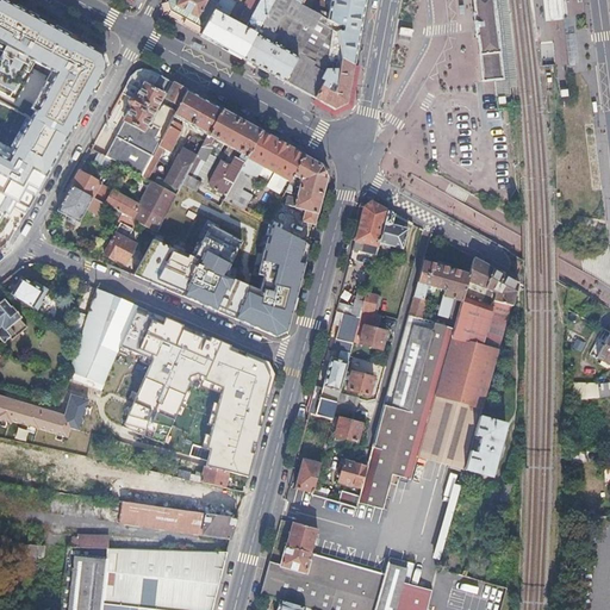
[(66,138),(111,58),(4,0),(0,0),(0,42),(4,44),(0,50),(0,86),(12,93),(31,58),(54,72),(44,87),(29,79),(17,101),(31,110),(29,116),(25,114),(19,126),(49,143),(55,132),(66,138)]
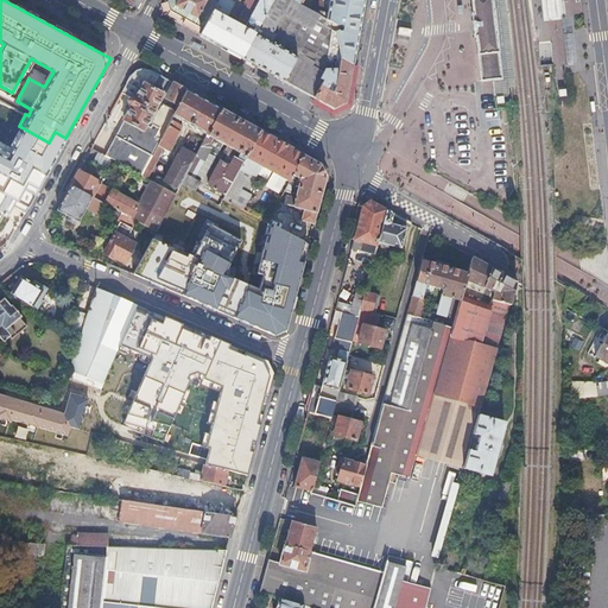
[(219,0),(169,0),(169,1),(170,6),(170,10),(203,29),(206,24),(219,0)]
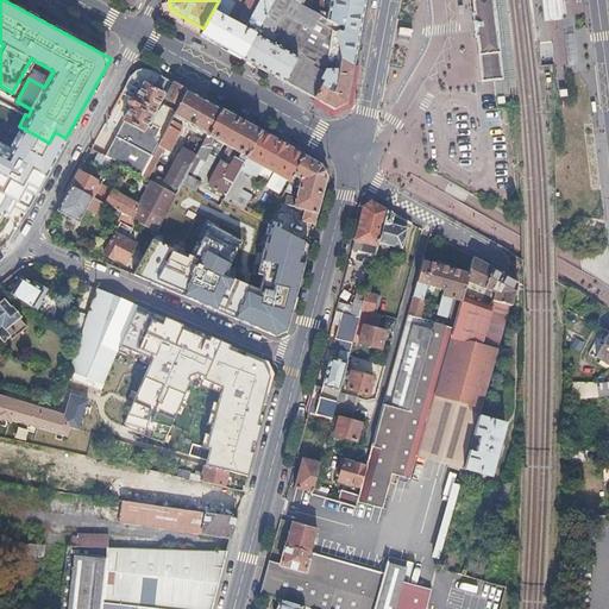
[(249,0),(248,4),(251,5),(248,12),(253,14),(251,18),(244,14),(239,24),(226,16),(227,13),(230,14),(238,1),(234,0),(219,0),(206,24),(203,29),(200,35),(209,41),(218,45),(220,46),(243,58),(275,0),(249,0)]
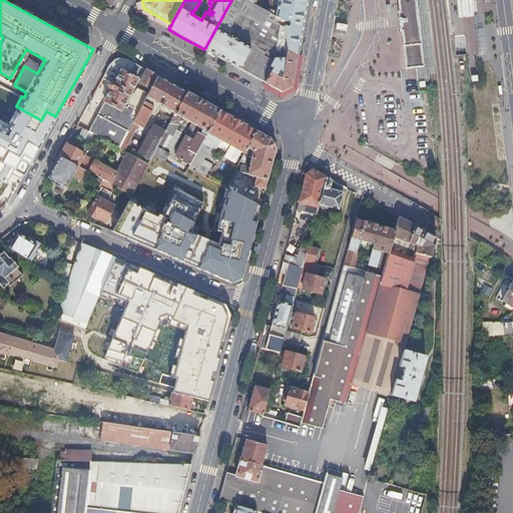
[(240,69),(252,46),(268,18),(270,14),(252,4),(243,0),(231,0),(204,49),(224,60),(231,64),(240,69)]
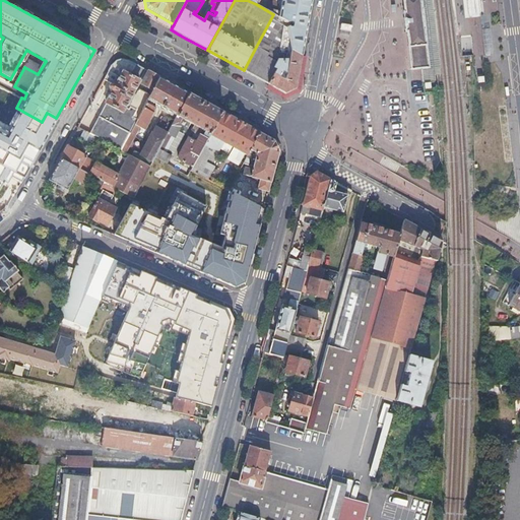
[(257,0),(256,4),(273,14),(277,0),(257,0)]
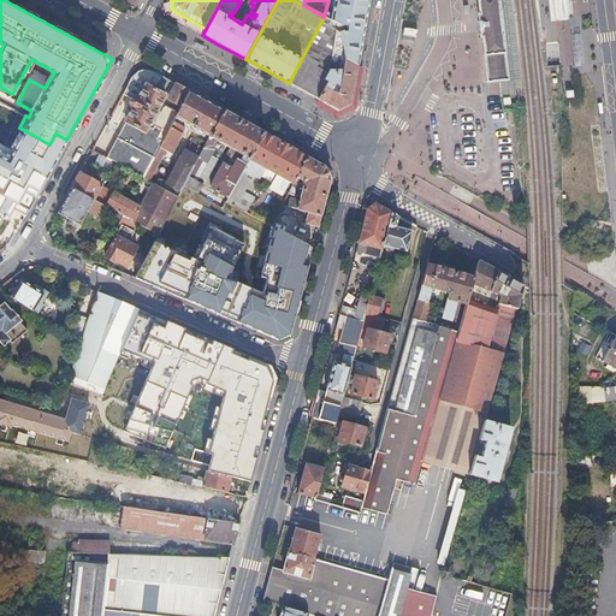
[(347,63),(357,65),(360,53),(365,25),(368,0),(333,0),(331,21),(339,27),(347,27),(347,33),(341,33),(347,63)]
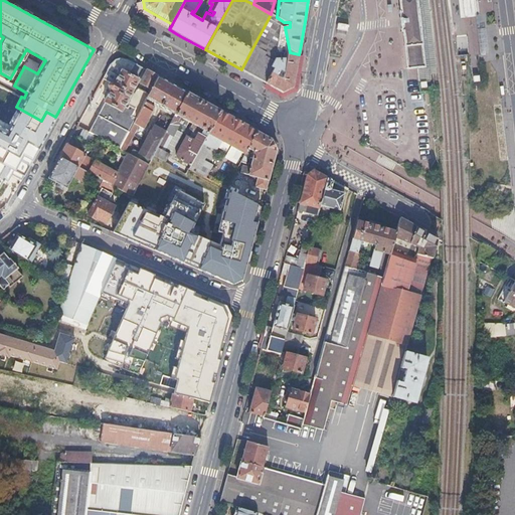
[(399,0),(401,7),(402,21),(405,44),(408,68),(417,67),(424,66),(422,42),(420,29),(419,18),(419,16),(419,15),(418,5),(417,0),(399,0)]
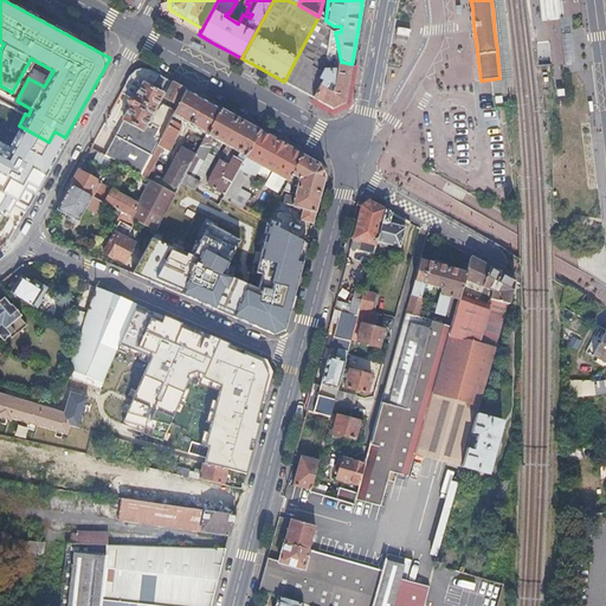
[(539,0),(541,23),(554,21),(562,21),(560,0),(539,0)]
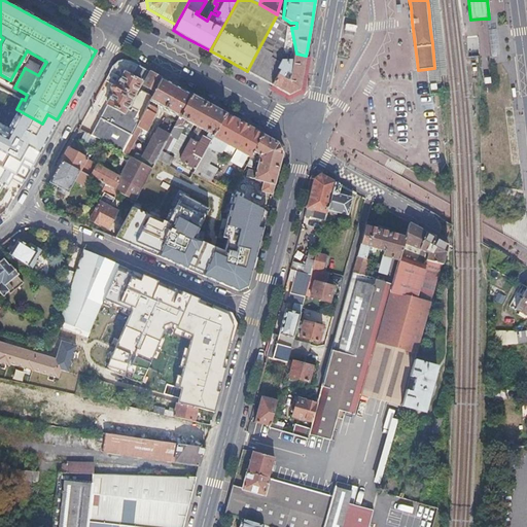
[(275,19),(259,47),(264,50),(280,22),(275,19)]
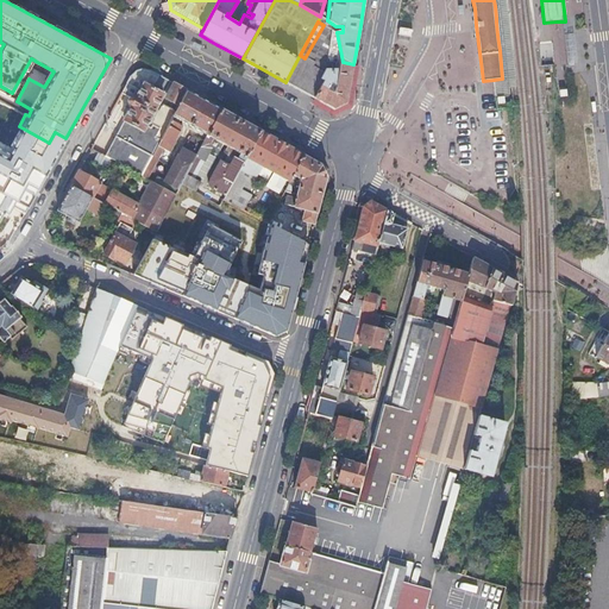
[(300,55),(286,82),(315,99),(322,81),(320,80),(322,73),(312,67),(314,63),(305,58),(300,55)]
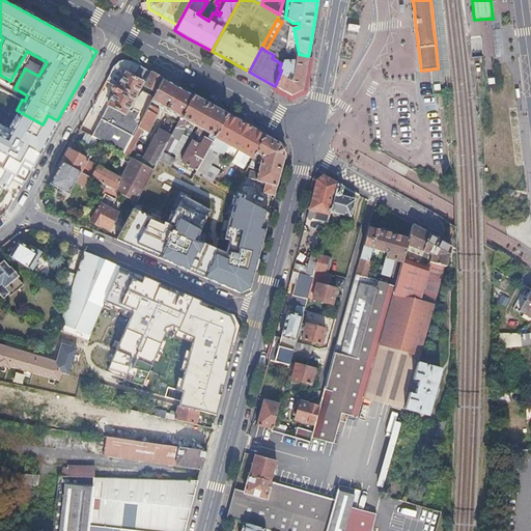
[(281,71),(275,86),(292,95),(297,92),(302,89),(308,56),(299,54),(295,61),(283,61),(281,63),(279,70),(281,71)]
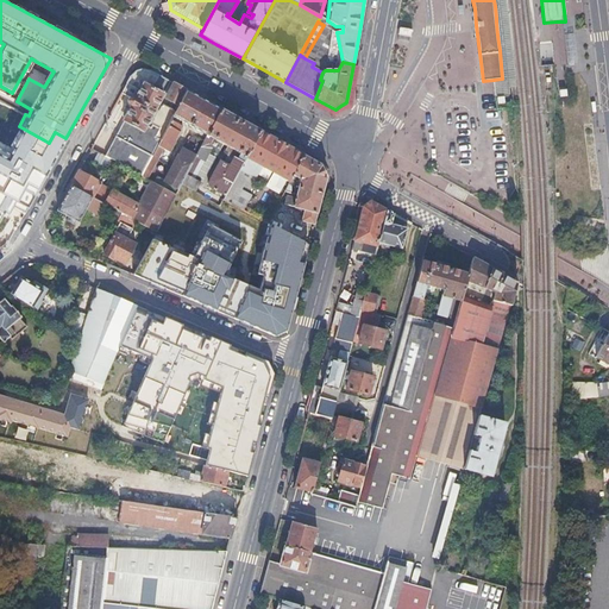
[(106,156),(142,175),(158,145),(169,124),(174,117),(176,111),(163,102),(165,98),(180,105),(188,89),(179,85),(170,80),(150,69),(146,68),(142,69),(137,70),(133,71),(131,75),(127,79),(121,92),(130,96),(129,99),(127,101),(129,104),(131,106),(124,119),(125,119),(106,156)]
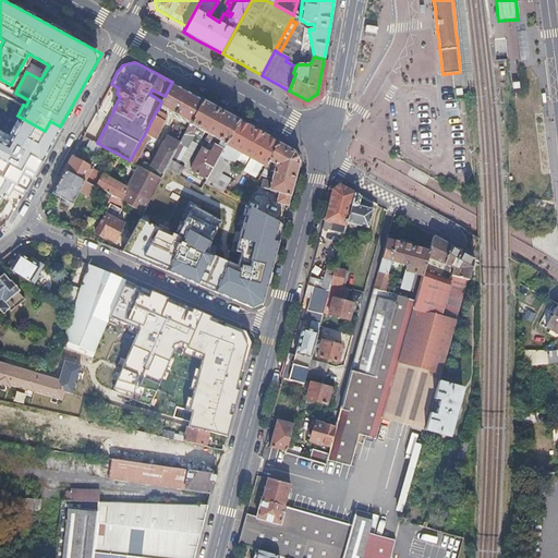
[(161,101),(159,107),(190,123),(202,99),(192,94),(172,82),(165,96),(161,101)]
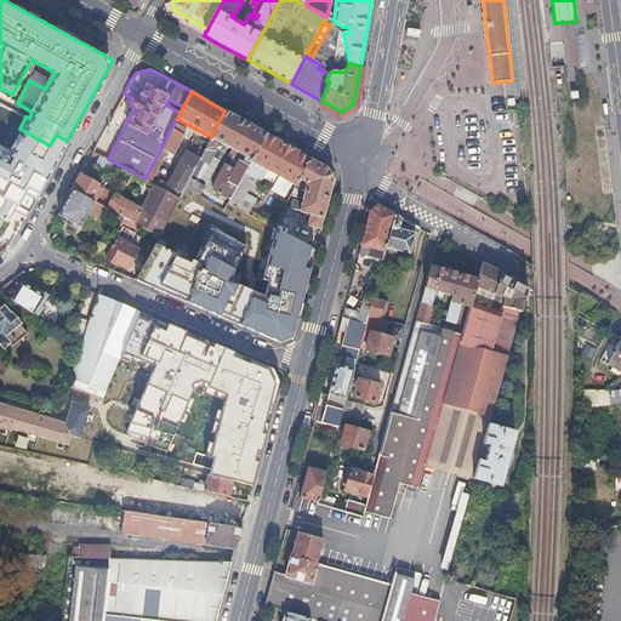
[(166,104),(180,113),(183,107),(169,100),(166,104)]
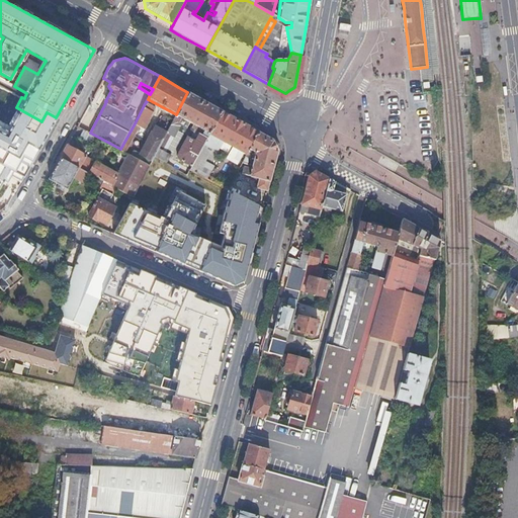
[(187,92),(176,114),(167,132),(155,155),(163,159),(166,161),(170,154),(166,152),(179,125),(178,121),(180,117),(193,124),(204,130),(201,135),(197,133),(193,141),(187,137),(177,155),(177,160),(191,166),(221,110),(209,104),(208,104),(198,98),(187,92)]
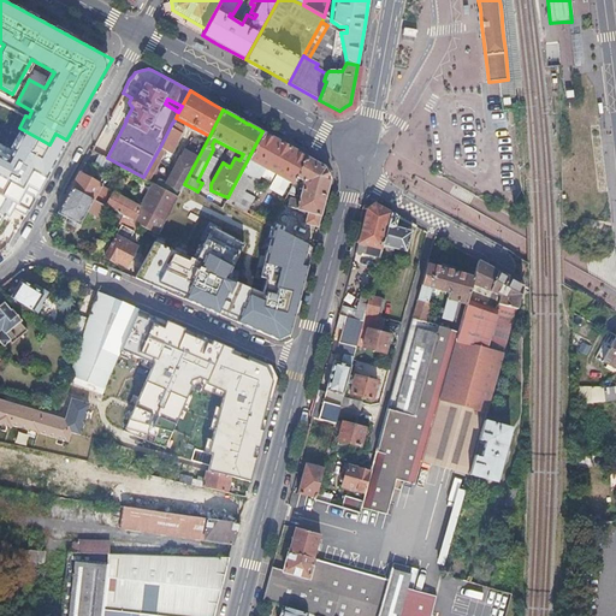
[(182,131),(171,125),(160,147),(172,153),(179,140),(178,138),(182,131)]
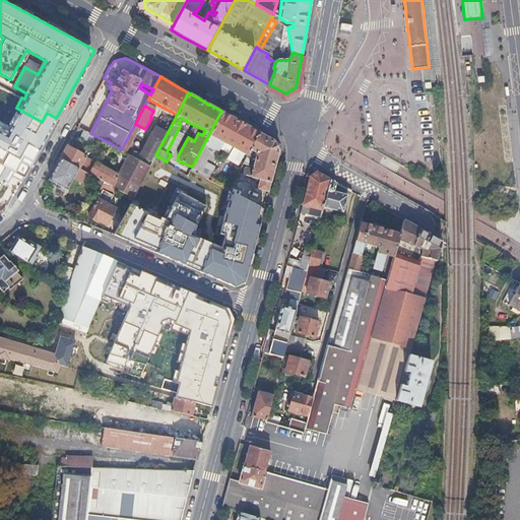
[(221,111),(192,167),(192,168),(191,171),(207,179),(211,171),(203,167),(218,138),(248,153),(260,132),(241,122),(240,121),(221,111)]
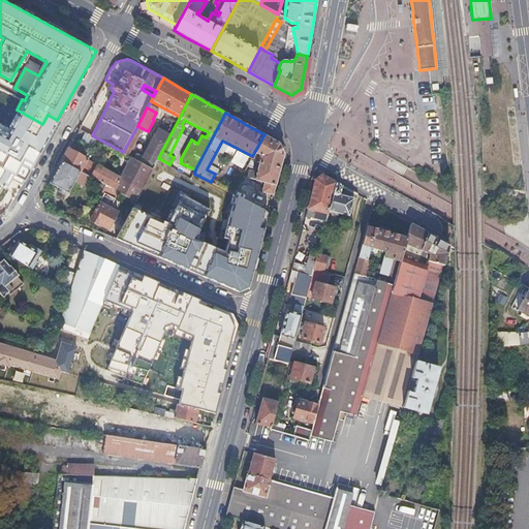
[(0,155),(17,162),(32,126),(7,116),(0,131),(0,155)]
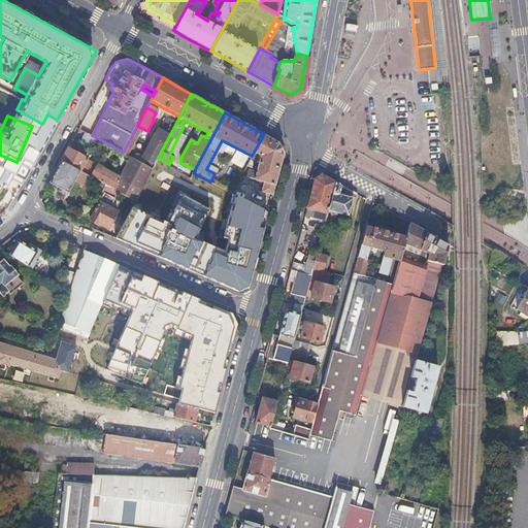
[(205,137),(208,132),(197,127),(191,139),(197,143),(201,135),(205,137)]
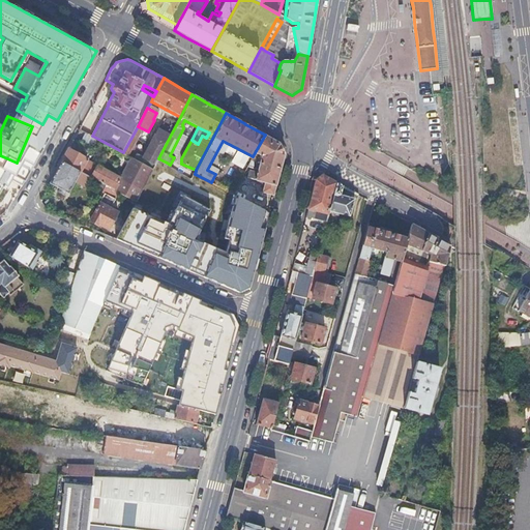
[(137,153),(135,158),(152,169),(158,158),(171,135),(158,128),(143,156),(137,153)]
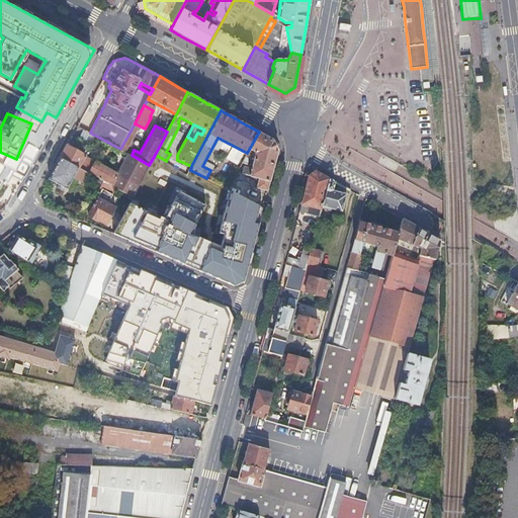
[(259,132),(247,153),(255,155),(254,158),(252,168),(244,167),(243,173),(259,177),(257,187),(267,190),(278,150),(275,141),(259,132)]
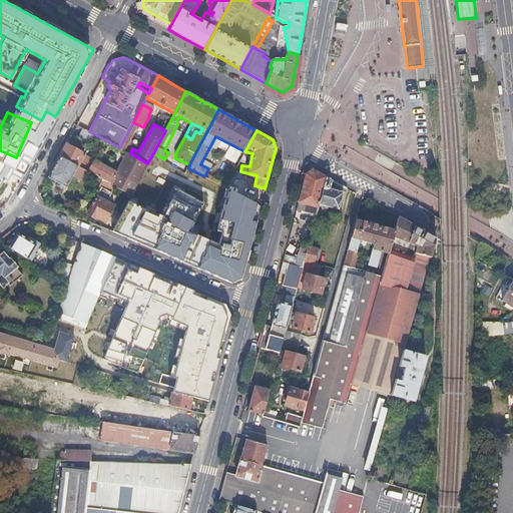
[(59,155),(77,165),(84,153),(66,143),(59,155)]
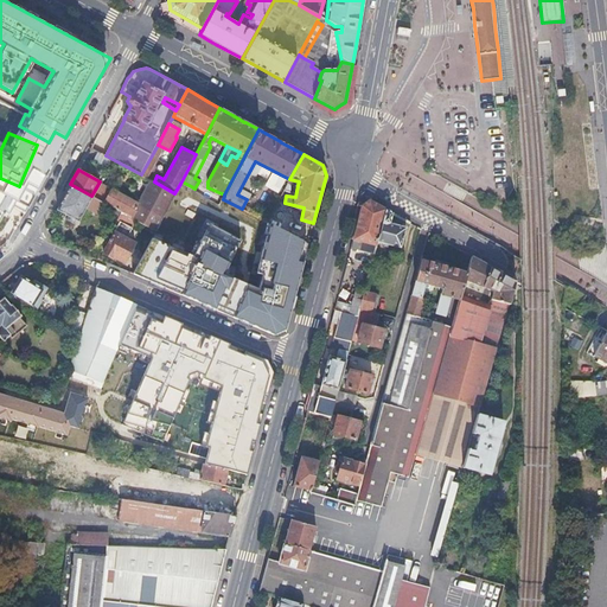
[(168,204),(174,193),(154,181),(141,174),(138,180),(148,186),(139,203),(112,187),(104,203),(121,212),(131,217),(154,230),(168,204)]
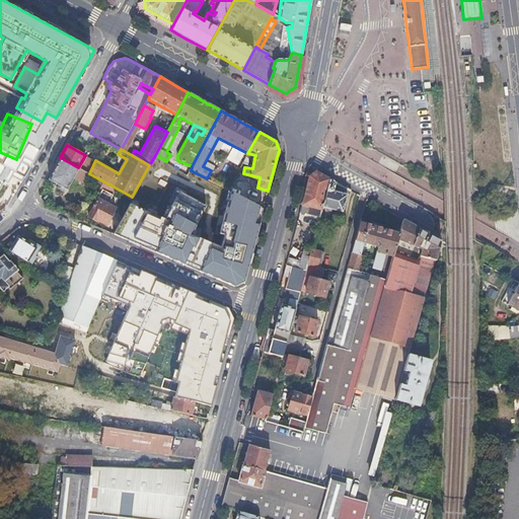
[(78,167),(60,157),(49,178),(67,189),(72,177),(74,174),(81,178),(83,179),(87,172),(78,167)]
